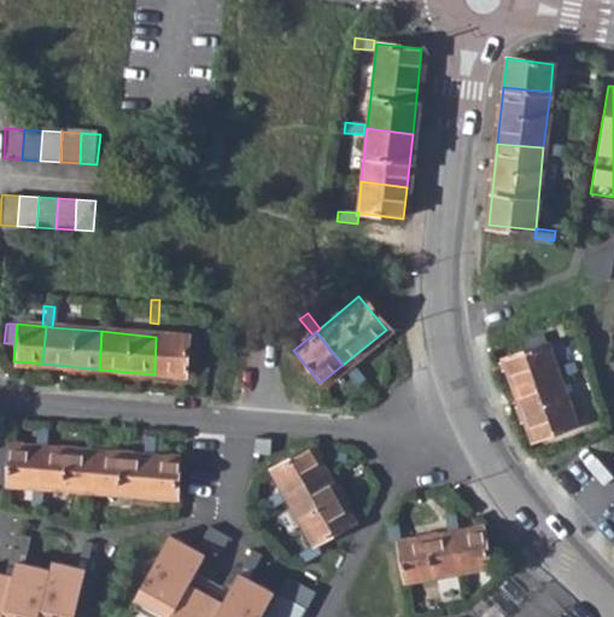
[(522,339),(526,350),(545,344),(542,333),(522,339)]
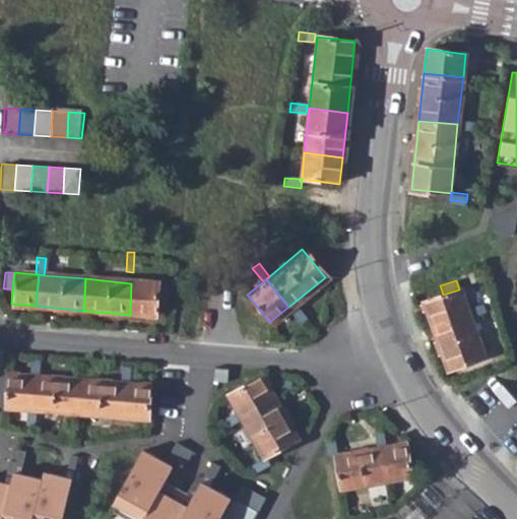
[(131,283),(130,315),(151,317),(154,285),(131,283)]
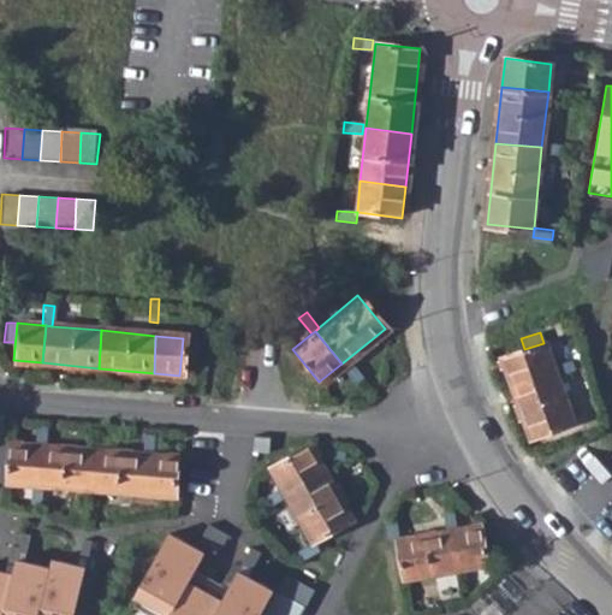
[(194,339),(183,338),(182,359),(192,359),(194,339)]
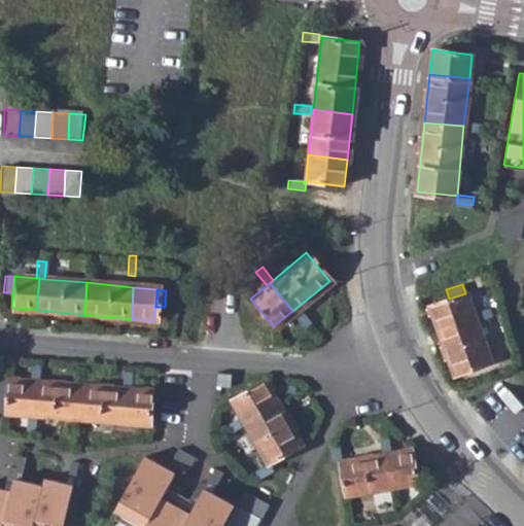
[(429,305),(438,329),(473,317),(472,313),(465,293),(449,299),(429,305)]
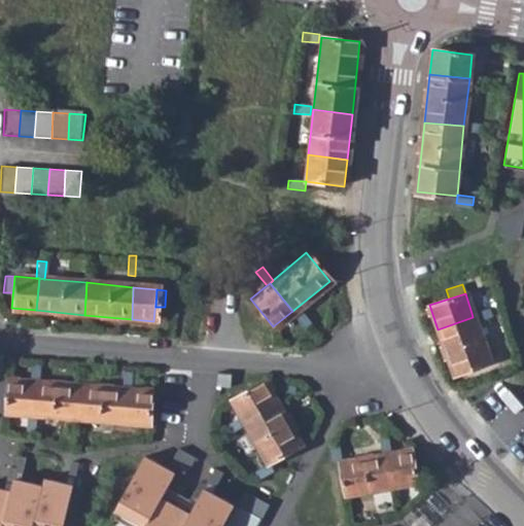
[(490,307),(472,313),(473,317),(475,321),(492,315),(490,307)]
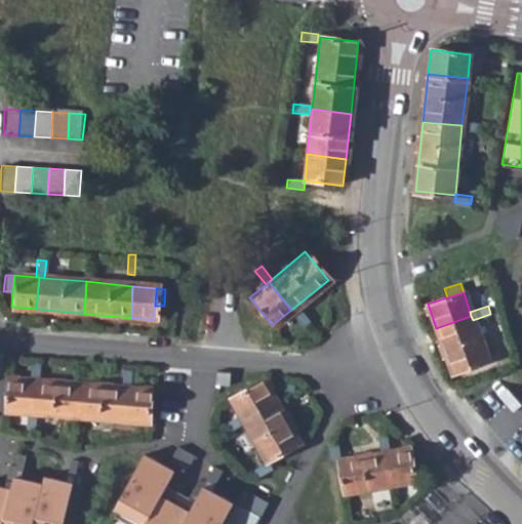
[(296,308),(289,314),(299,326),(307,321),(296,308)]
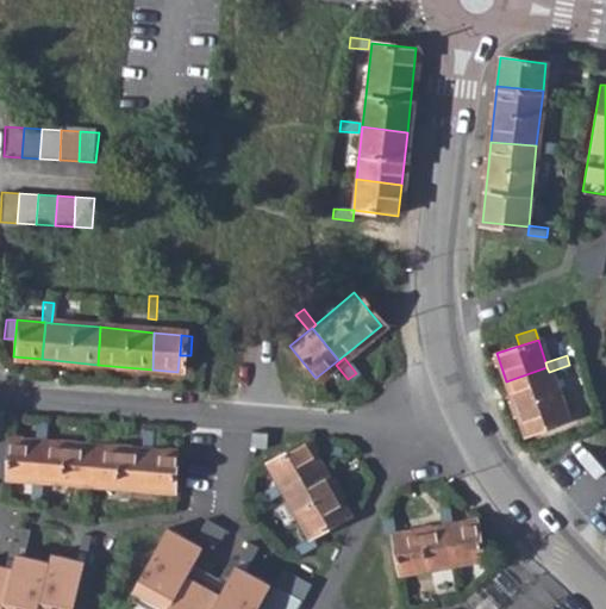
[(547,367),(506,381),(524,435),(564,421),(547,367)]
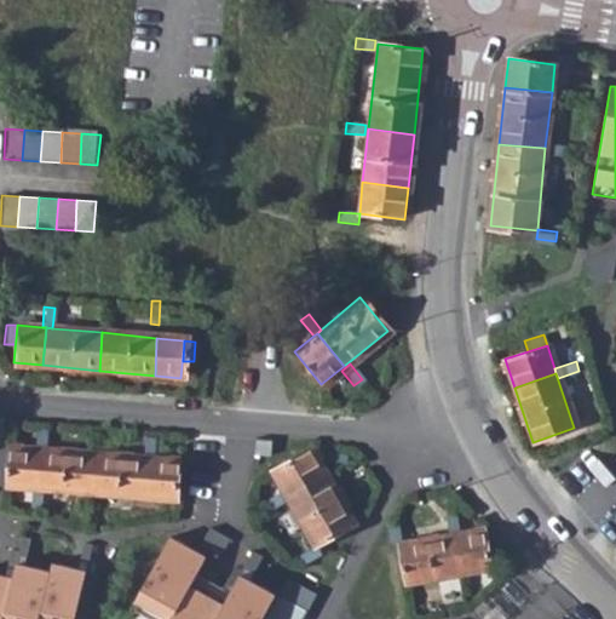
[(5,482),(34,483),(38,447),(9,445),(5,482)]
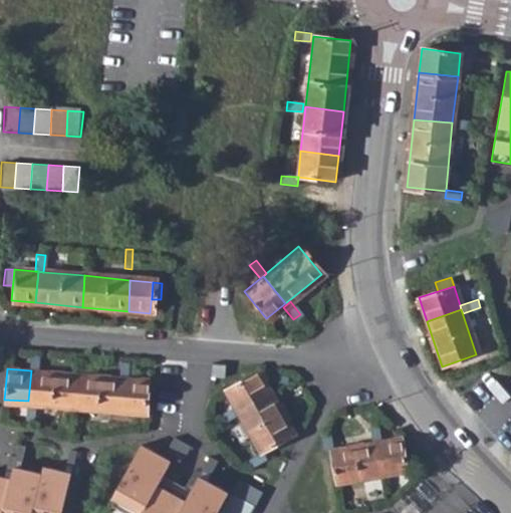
[(31,370),(28,401),(73,406),(75,373),(31,370)]
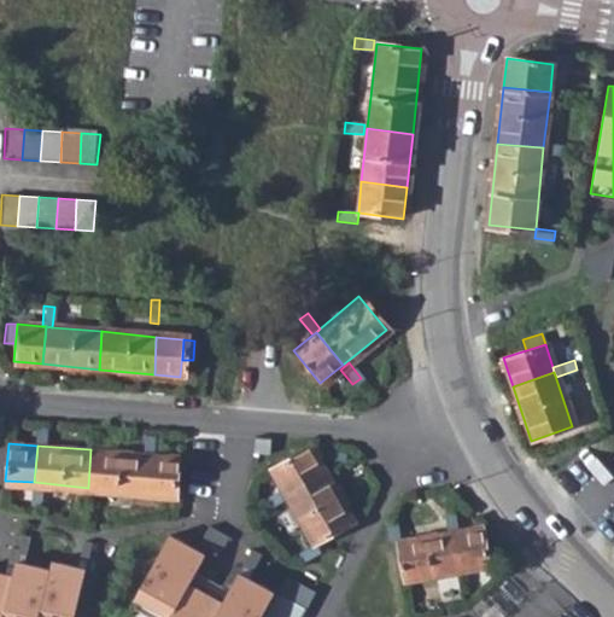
[(280,488),(281,490),(320,469),(307,446),(268,469),(280,488)]
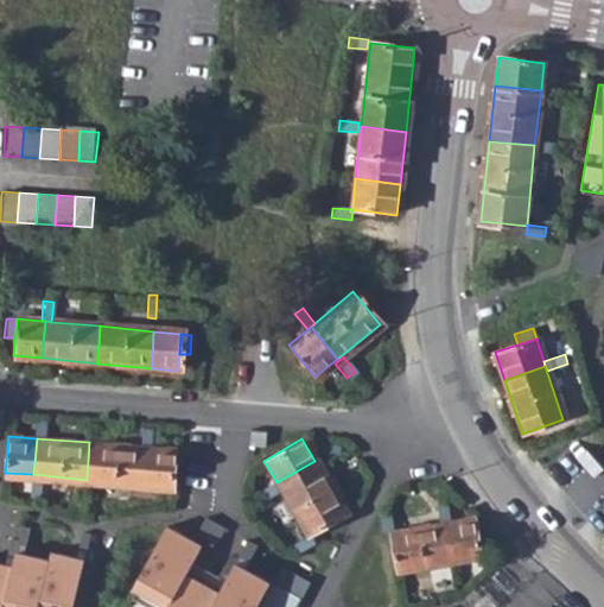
[(89,442),(87,480),(142,484),(146,447),(89,442)]
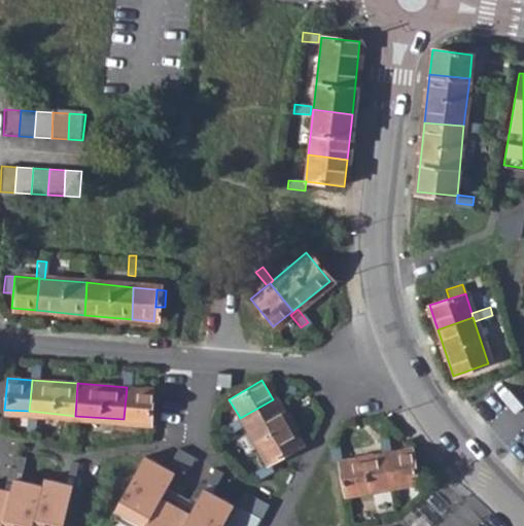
[(127,387),(124,419),(147,421),(150,389),(127,387)]
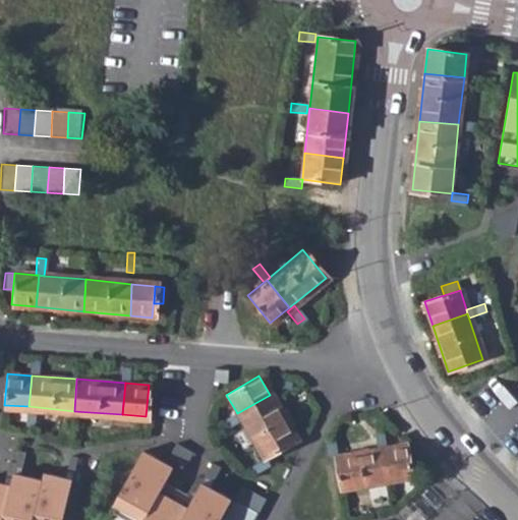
[(270,395),(237,413),(240,419),(264,458),(265,457),(295,440),(270,395)]
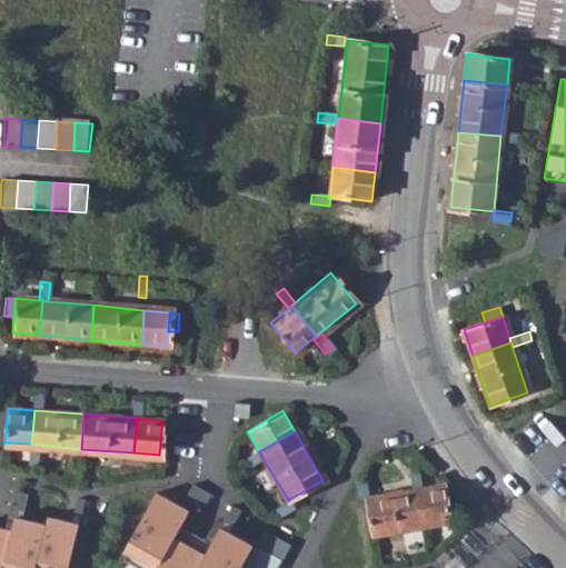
[(38,447),(29,446),(27,464),(37,465),(38,447)]
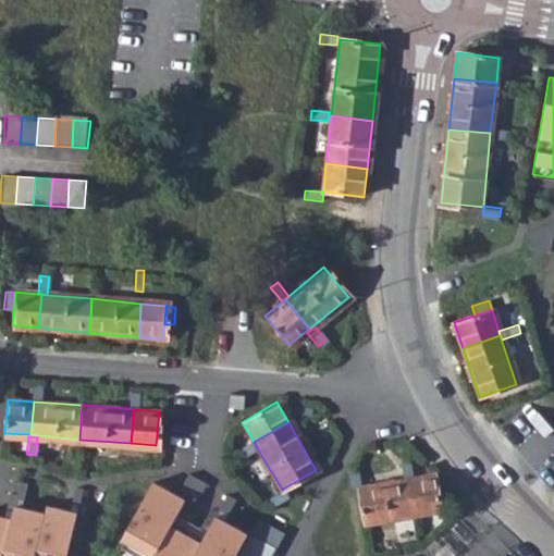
[(254,442),(253,440),(237,449),(242,457),(257,448),(254,442)]
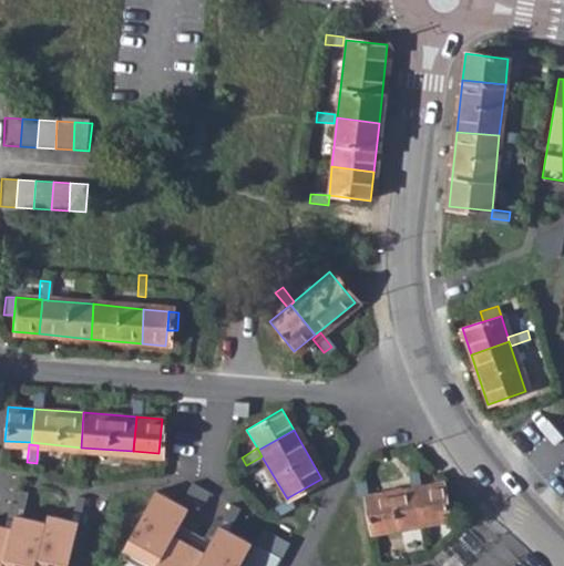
[(417,466),(407,467),(410,486),(420,484),(417,466)]
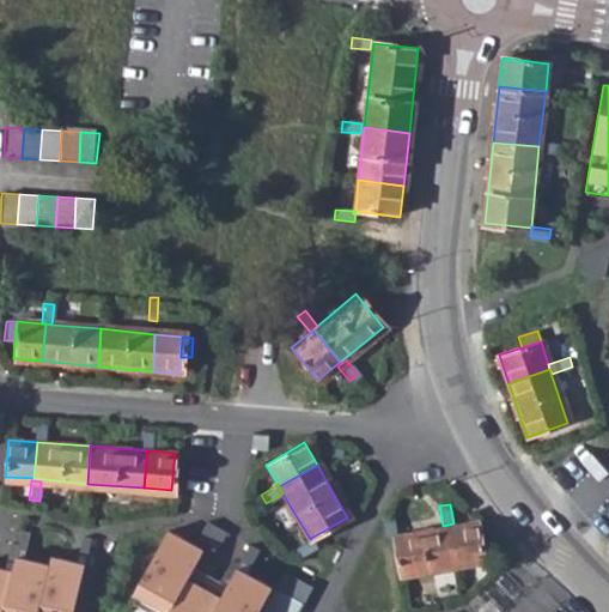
[(394,514),(384,515),(388,534),(399,533),(394,514)]
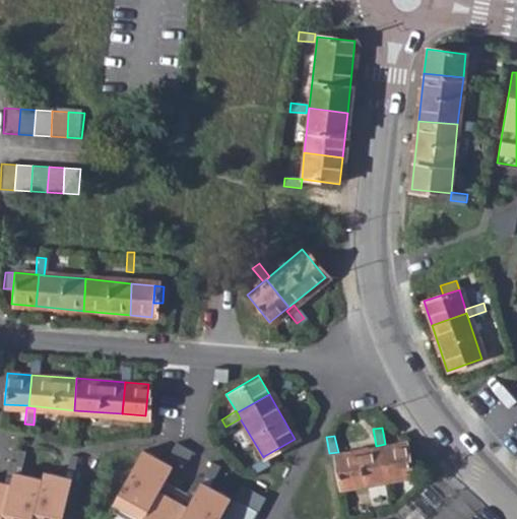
[(192,452),(176,444),(169,458),(185,466),(192,452)]
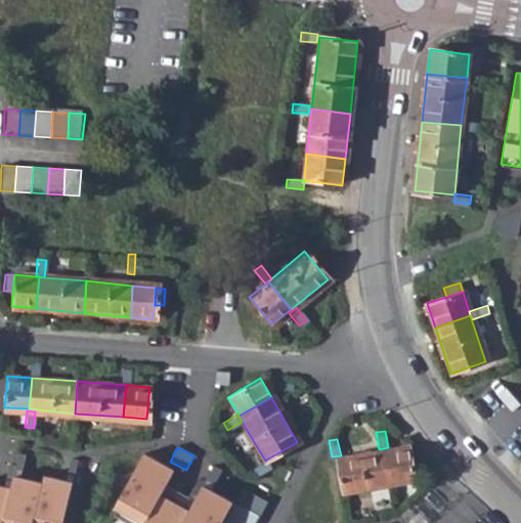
[(11,477),(18,479),(24,456),(16,454),(11,477)]
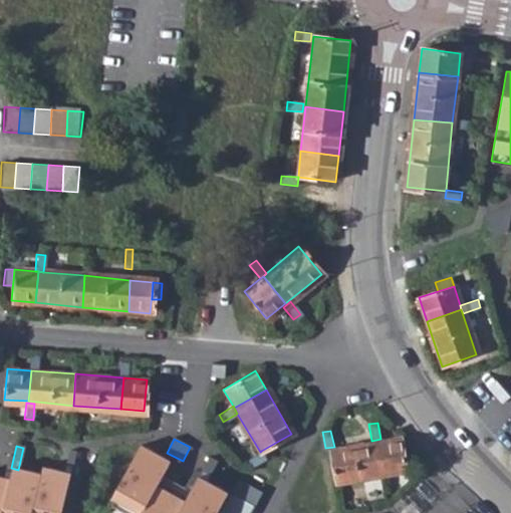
[(218,512),(229,493),(212,484),(207,481),(199,477),(183,507),(170,500),(173,494),(158,486),(171,462),(142,446),(111,500),(136,512),(218,512)]
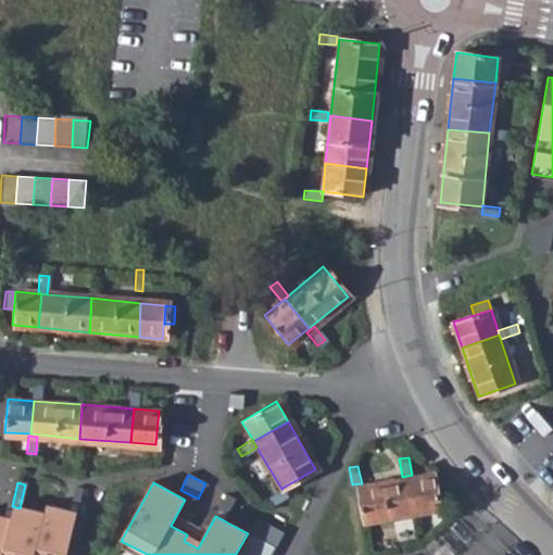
[(80,489),(73,488),(68,509),(75,511),(80,489)]
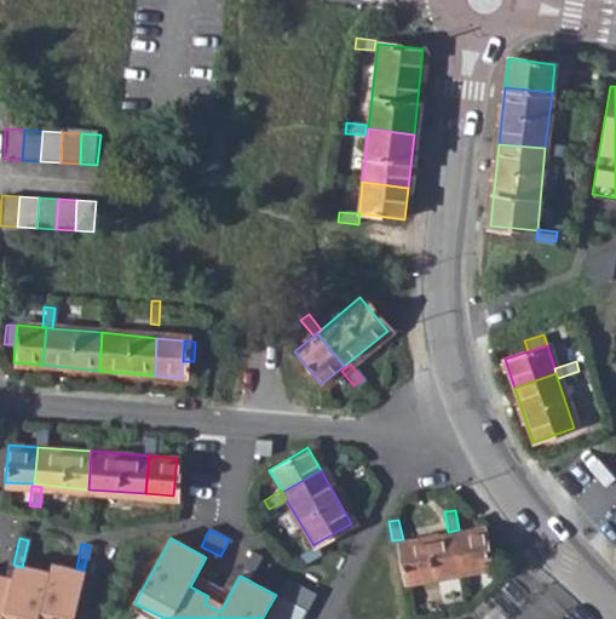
[(314,545),(298,554),(303,563),(320,554),(315,544),(314,545)]
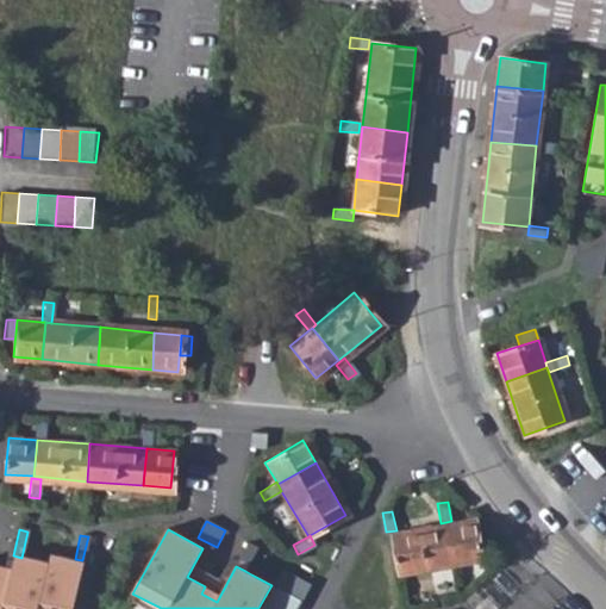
[(16,544),(8,541),(2,567),(11,569),(13,555),(16,544)]
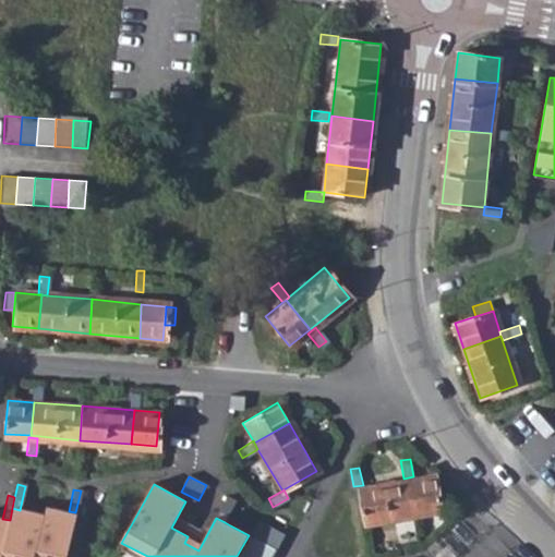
[(236,501),(227,497),(216,518),(225,522),(236,501)]
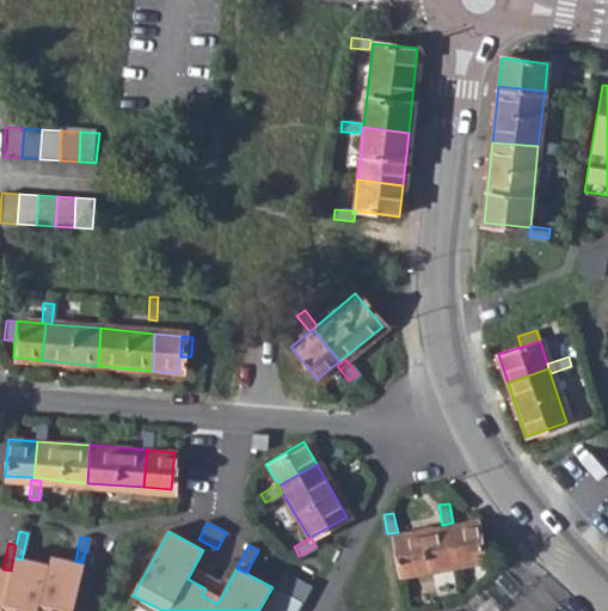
[(49,554),(47,566),(36,610),(71,610),(83,562),(75,561),(49,554)]
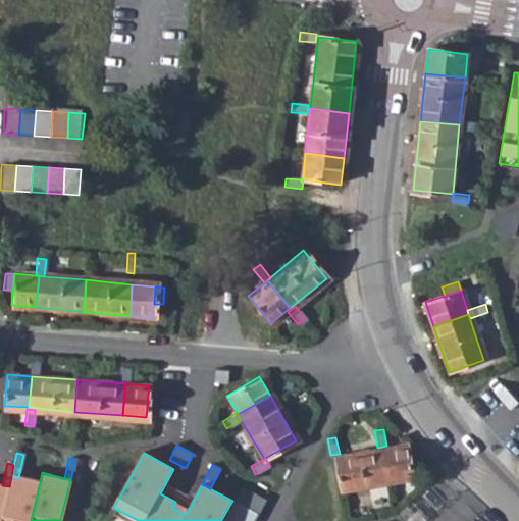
[(11,475),(6,500),(0,520),(31,520),(40,482),(18,477),(11,475)]
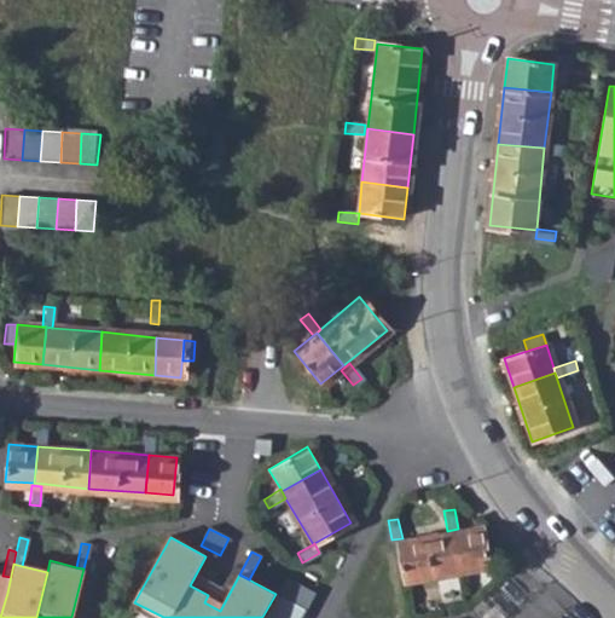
[(0,617),(7,593),(11,577),(3,576),(0,575),(0,617)]
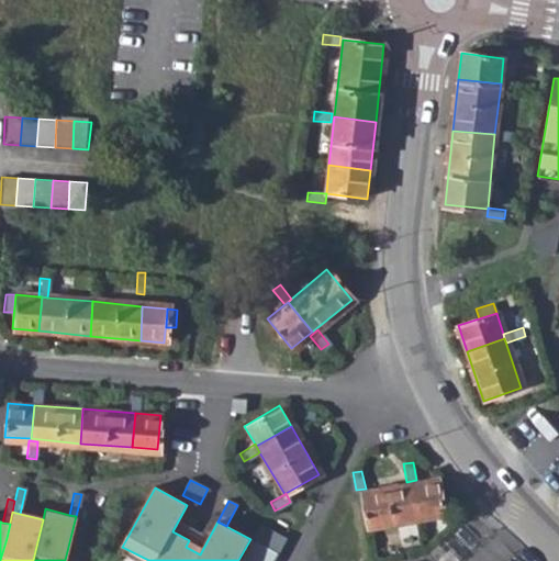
[(256,530),(247,546),(271,559),(280,545),(256,530)]
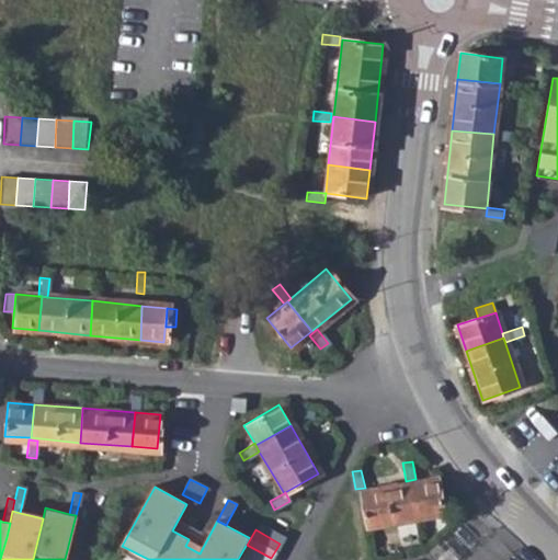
[(203,547),(189,539),(185,546),(200,553),(203,547)]
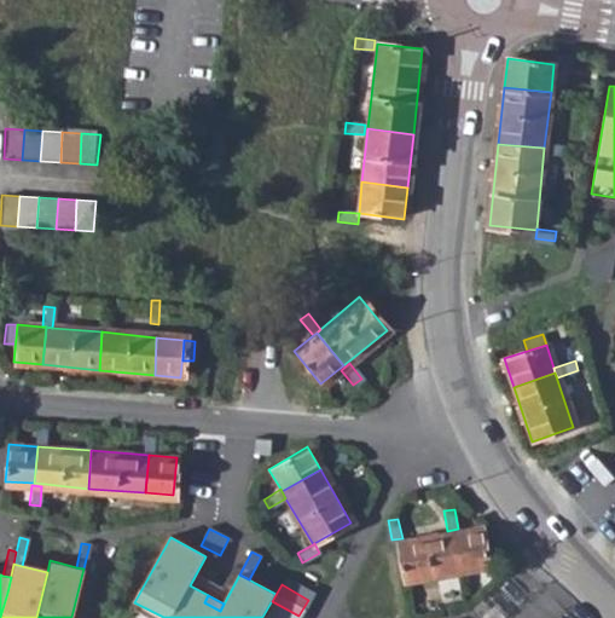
[(272,601),(264,617),(297,617),(299,616),(272,601)]
